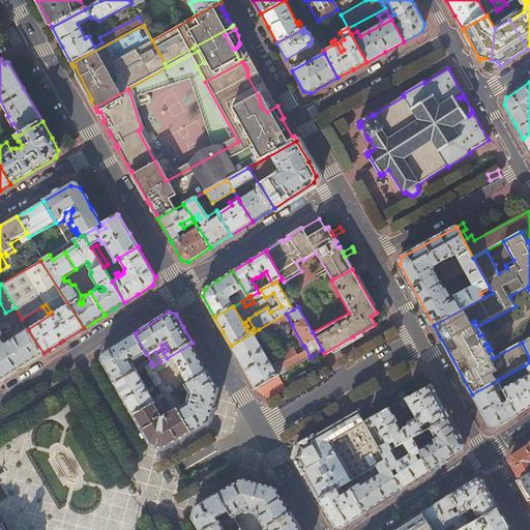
[(24,365),(43,353),(28,329),(10,340),(9,337),(6,340),(7,343),(4,343),(0,335),(0,379),(2,380),(24,365)]
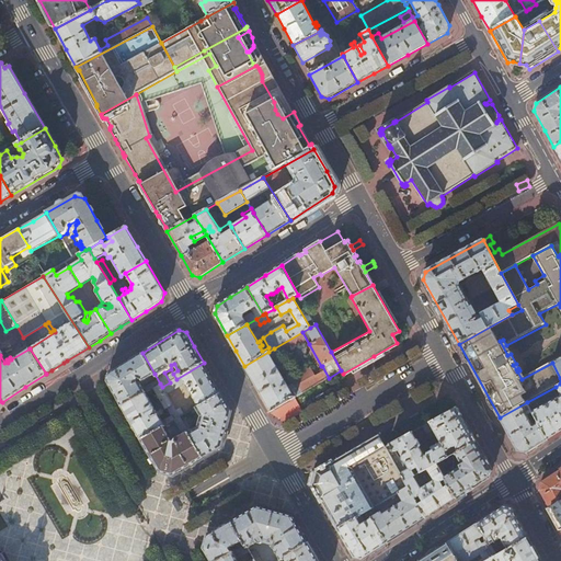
[(268,352),(244,366),(258,389),(271,411),(274,416),(294,405),(290,400),(324,380),(317,365),(295,378),(297,381),(295,384),(295,382),(288,387),(279,370),(285,367),(274,348),(268,352)]
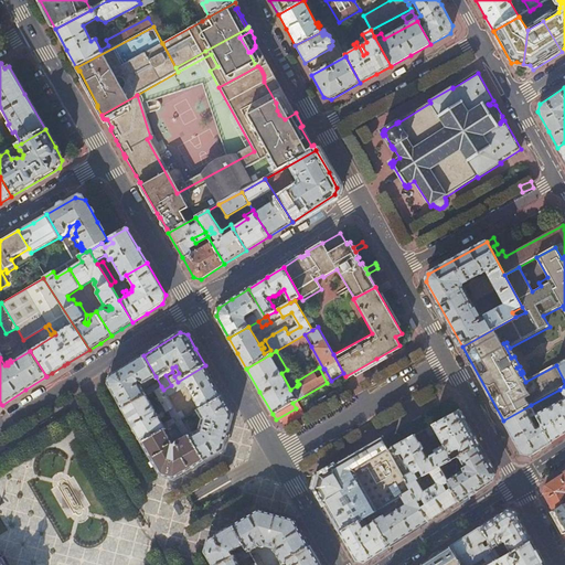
[(156,376),(144,355),(110,375),(108,384),(115,396),(123,409),(147,395),(152,392),(150,388),(148,390),(142,390),(140,385),(138,384),(140,381),(145,383),(156,376)]
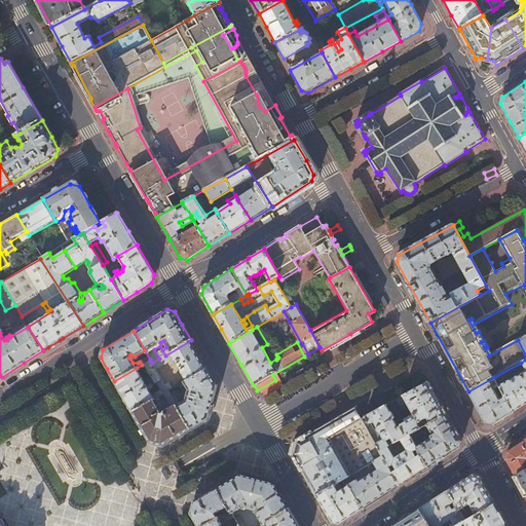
[(200,355),(191,340),(165,355),(159,359),(152,363),(156,370),(175,360),(187,381),(209,369),(200,355)]
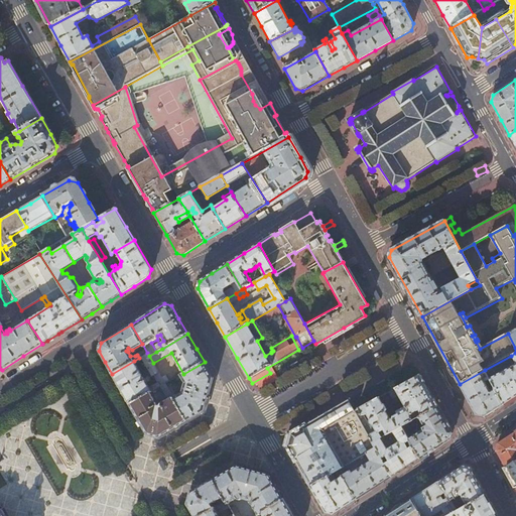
[(134,361),(112,374),(120,388),(130,404),(150,393),(160,387),(165,384),(162,378),(153,363),(149,356),(147,353),(141,357),(152,376),(154,376),(158,382),(149,387),(147,383),(150,381),(148,377),(144,379),(134,361)]
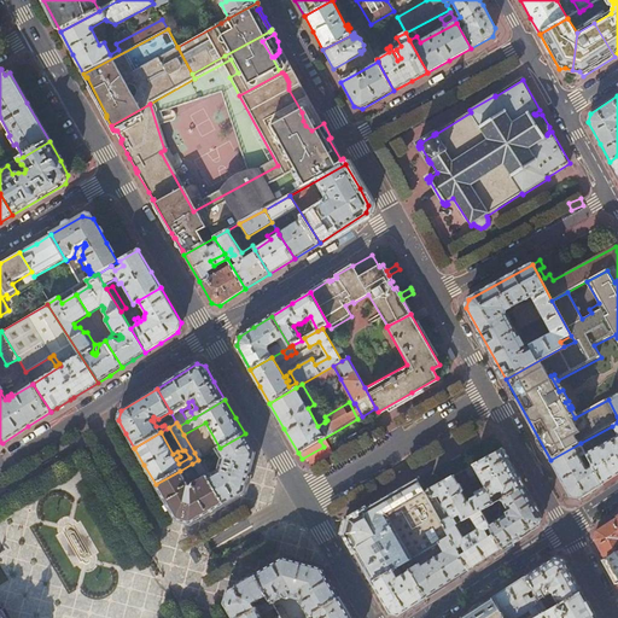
[(617,474),(617,423),(612,426),(617,435),(616,438),(587,454),(587,455),(589,459),(593,466),(604,484),(617,474)]
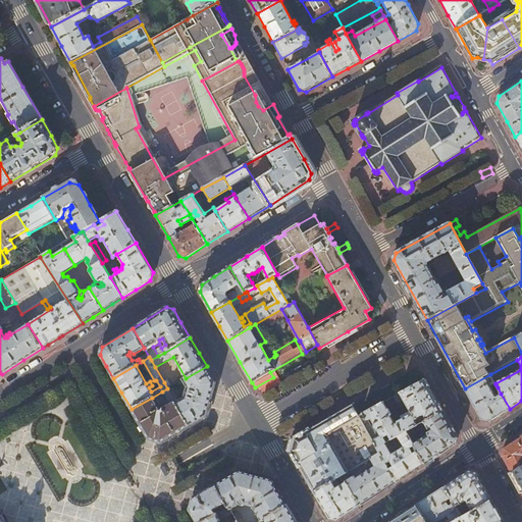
[(216,382),(207,366),(186,378),(183,379),(187,386),(185,397),(175,402),(190,426),(197,422),(208,415),(216,382)]
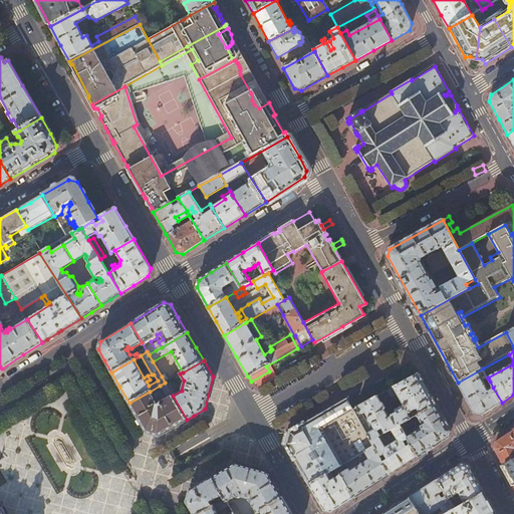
[(483,368),(458,382),(464,395),(475,414),(482,416),(502,403),(493,388),(488,390),(480,373),(484,371),(483,368)]
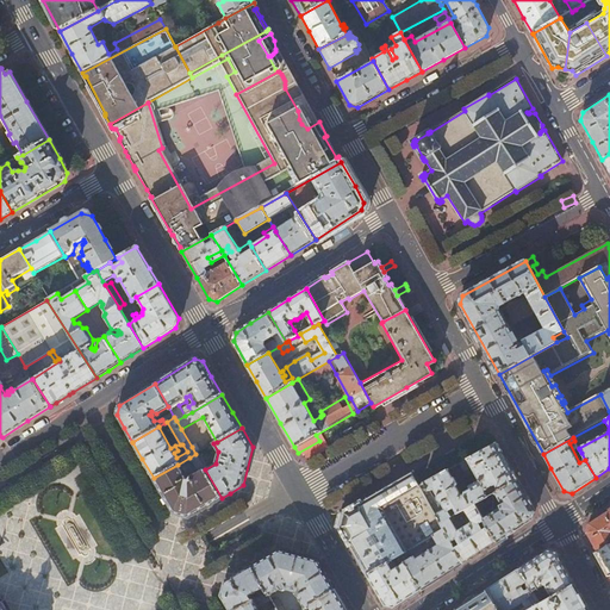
[(487,489),(497,484),(499,484),(503,489),(518,480),(508,460),(497,443),(418,486),(440,523),(450,517),(466,509),(475,504),(487,497),(490,497),(486,492),(487,489)]
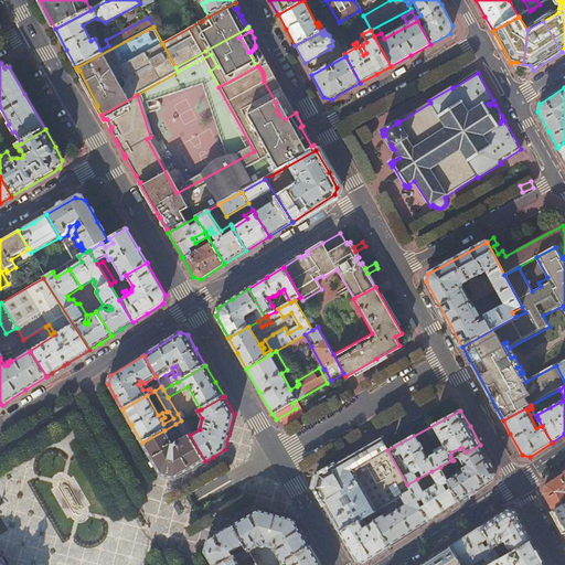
[(164,430),(142,443),(161,476),(166,477),(174,479),(205,461),(190,435),(189,433),(184,426),(181,420),(176,424),(184,438),(180,440),(179,437),(177,438),(178,441),(177,444),(172,445),(164,430)]
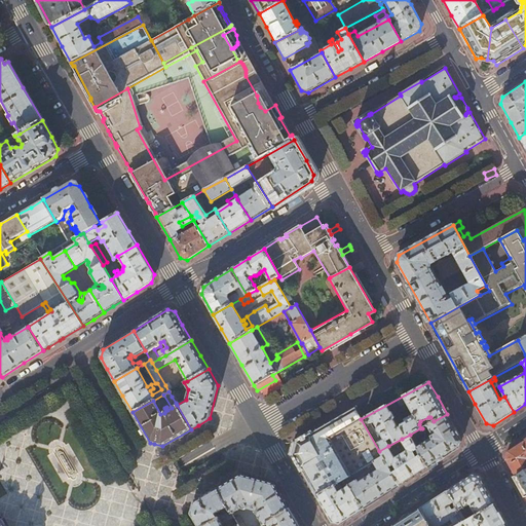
[(361,419),(354,408),(312,433),(312,431),(309,434),(309,435),(298,441),(295,442),(293,447),(292,453),(294,456),(296,460),(301,467),(300,467),(302,472),(302,471),(305,476),(317,495),(346,479),(349,477),(374,462),(383,457),(379,451),(361,419)]
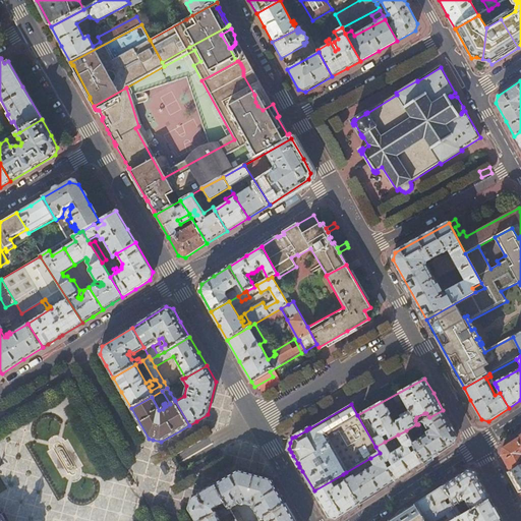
[(456,436),(443,410),(429,417),(423,421),(428,429),(430,428),(430,430),(426,432),(427,435),(413,443),(424,462),(436,455),(455,443),(456,436)]
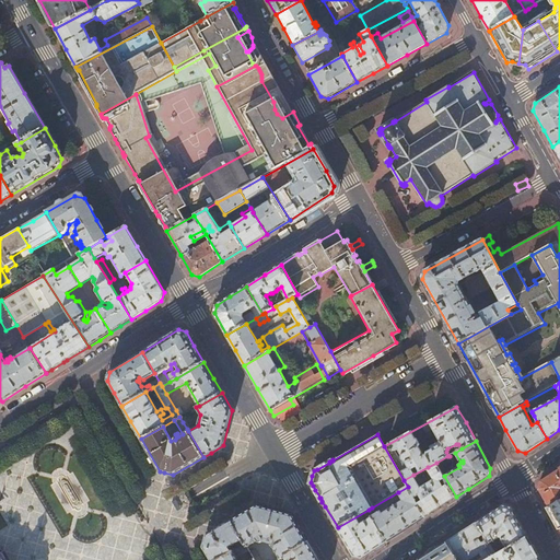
[(450,462),(447,456),(436,463),(440,467),(450,462)]
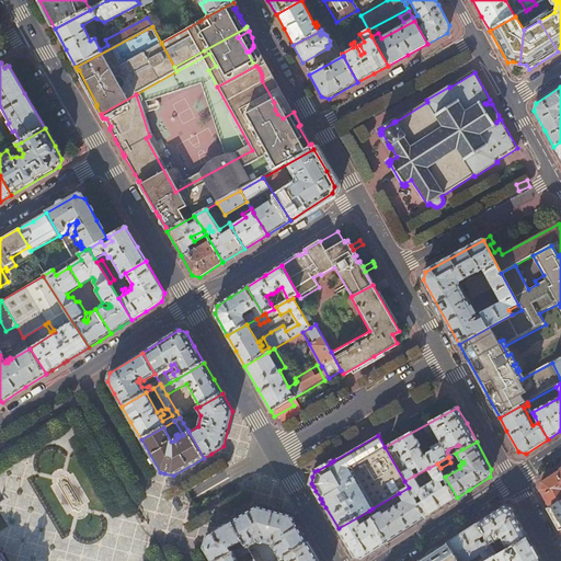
[(414,476),(404,481),(409,488),(426,518),(441,508),(457,497),(445,477),(441,468),(437,464),(428,468),(435,480),(428,484),(427,482),(423,484),(424,487),(421,488),(414,476)]
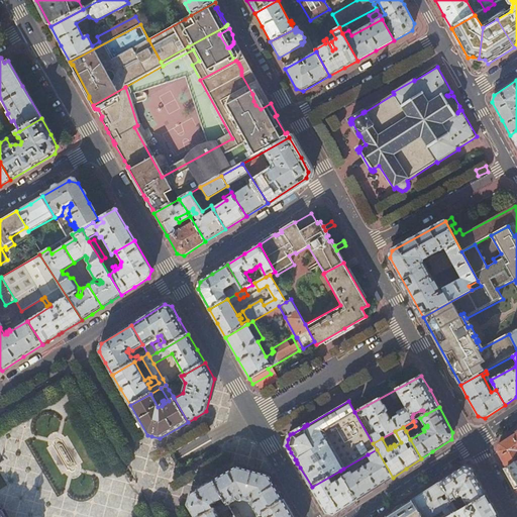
[(497,452),(505,468),(516,460),(516,432),(513,435),(499,444),(497,452)]
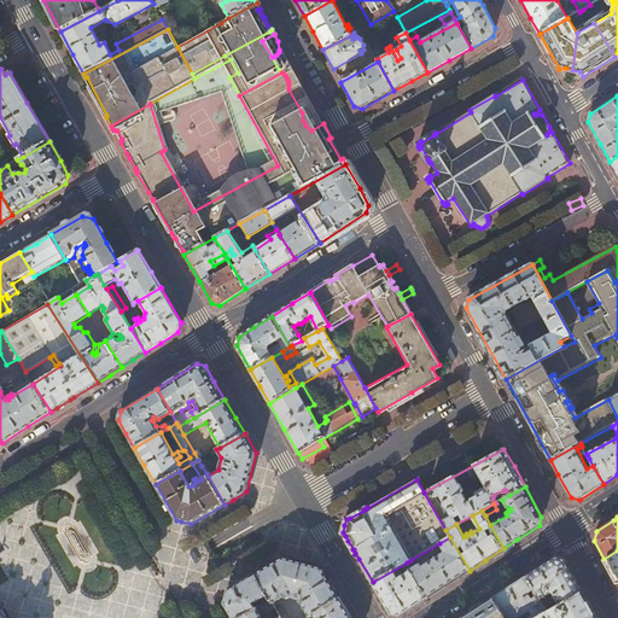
[(407,563),(426,598),(447,584),(470,571),(450,537),(439,543),(445,553),(430,563),(427,559),(415,566),(410,560),(407,563)]
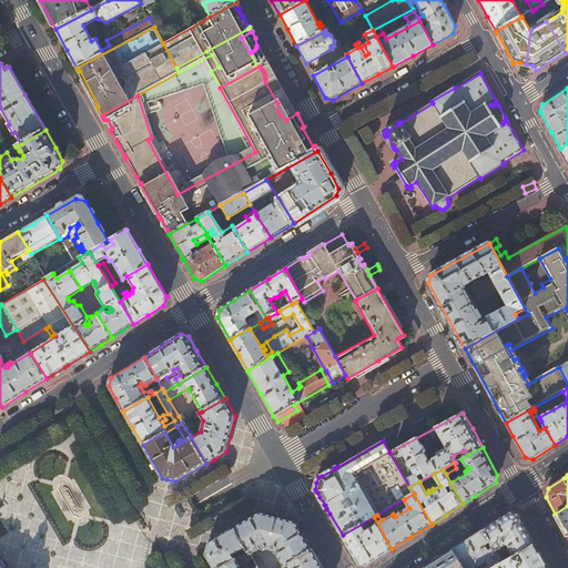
[(567,531),(566,533),(567,537),(567,506),(555,514),(561,525),(567,520),(567,531)]
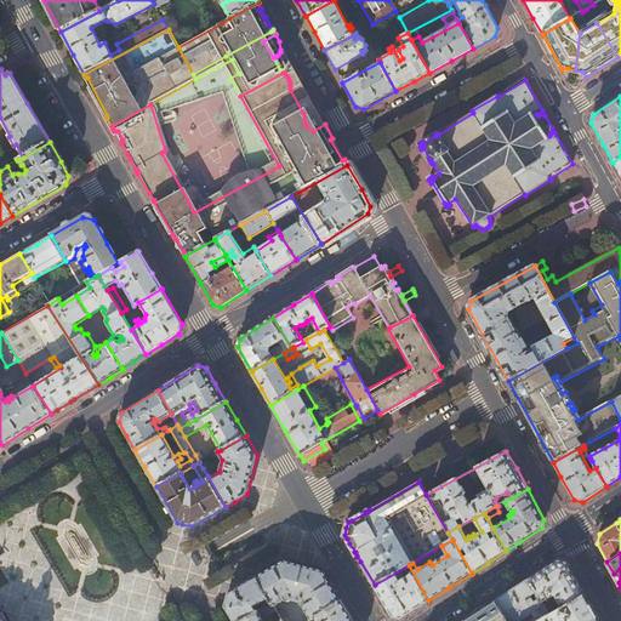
[(263,573),(256,576),(272,603),(273,607),(285,600),(286,602),(289,602),(290,600),(291,599),(290,597),(292,596),(295,598),(297,597),(311,620),(315,617),(341,602),(324,570),(285,560),(263,573)]
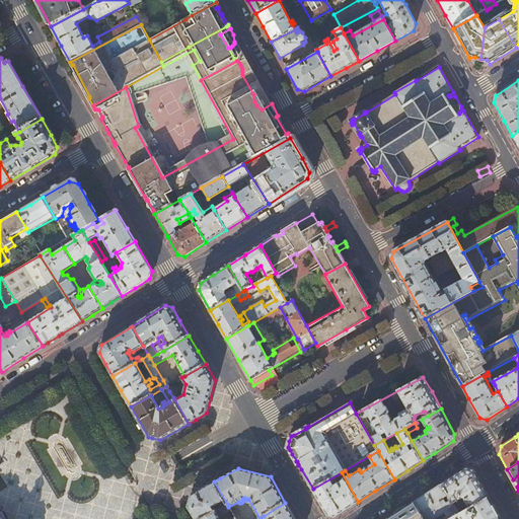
[(466,468),(442,485),(454,505),(463,499),(465,500),(465,502),(467,506),(471,508),(489,498),(479,480),(474,470),(469,469),(466,468)]
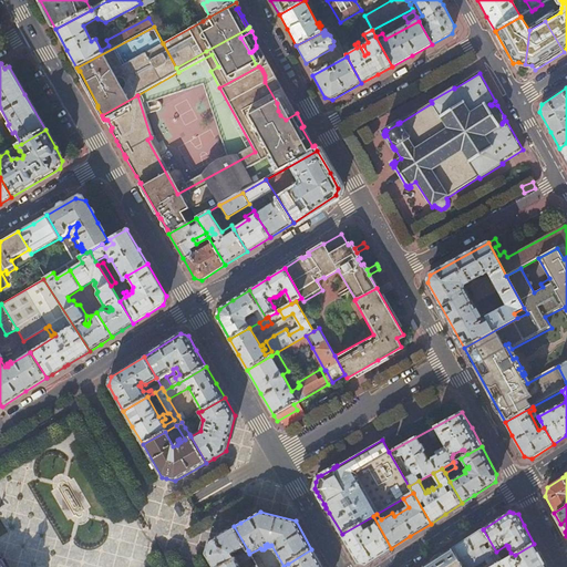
[(359,563),(367,565),(378,557),(391,548),(373,516),(342,534),(359,563)]
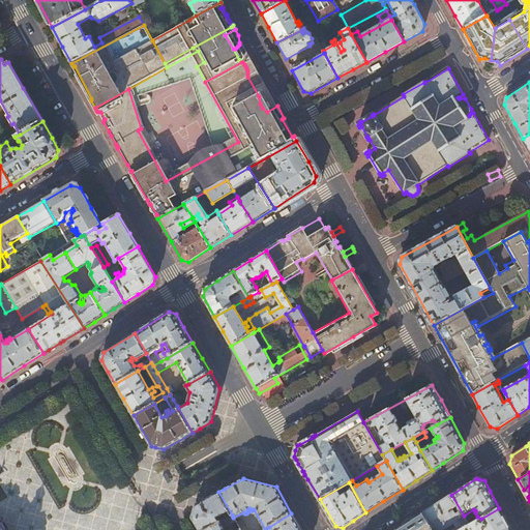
[(204,529),(232,514),(218,492),(196,505),(193,518),(196,524),(199,529),(204,529)]
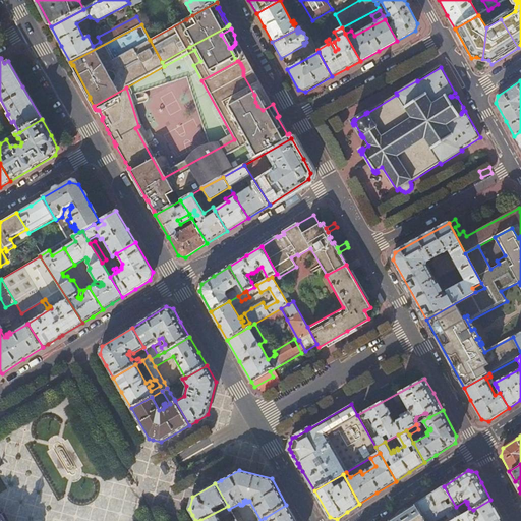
[(429,495),(415,505),(425,520),(438,520),(447,516),(450,520),(452,520),(461,516),(456,507),(444,486),(429,495)]
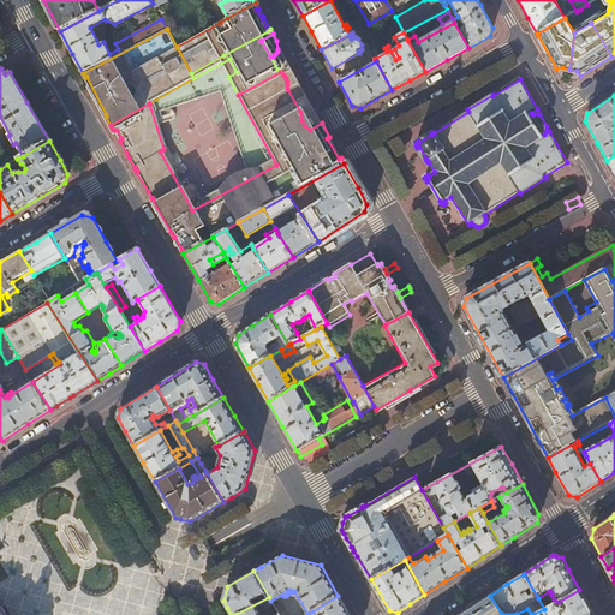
[(592,614),(579,590),(559,602),(544,609),(533,614),(592,614)]
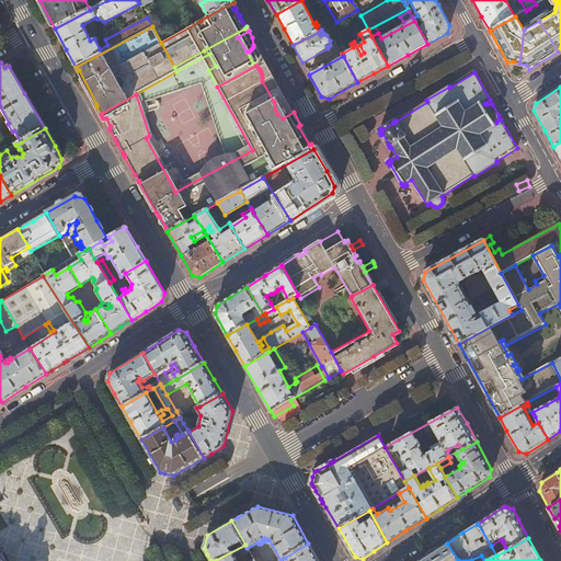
[(318,560),(308,544),(285,558),(286,560),(278,560),(318,560)]
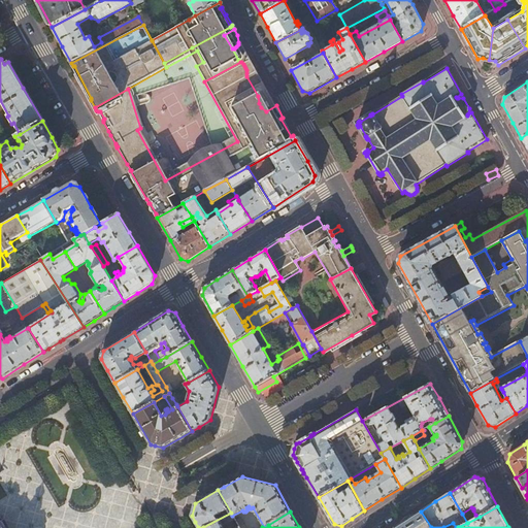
[(431,527),(421,512),(414,516),(401,524),(398,526),(394,527),(431,527)]
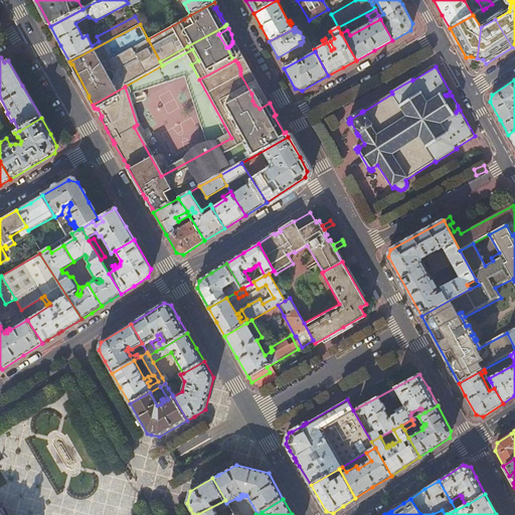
[(225,500),(198,514),(233,514),(230,514),(217,514),(214,509),(219,507),(220,508),(223,509),(228,506),(226,503),(225,500)]
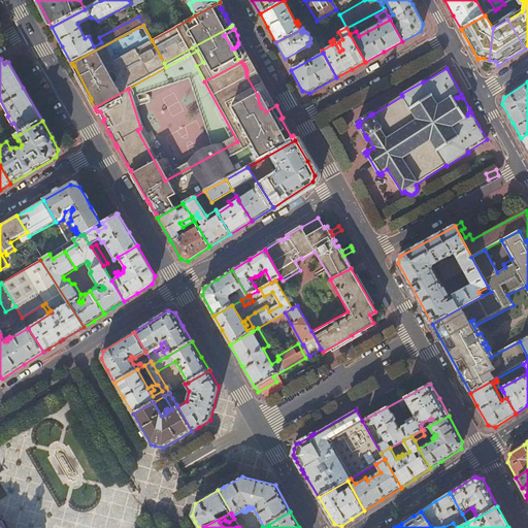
[(402,522),(401,524),(414,516),(411,516),(409,517),(408,518),(405,519),(402,522)]
